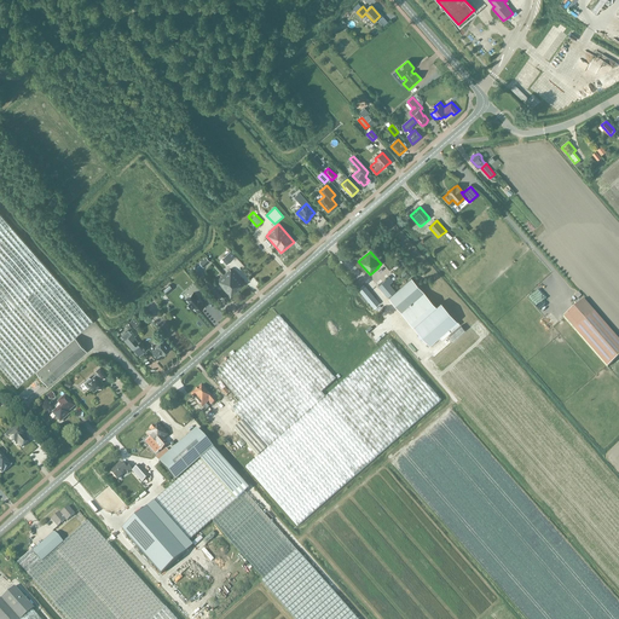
[(221,259),(227,265),(233,259),(229,253),(221,259)]
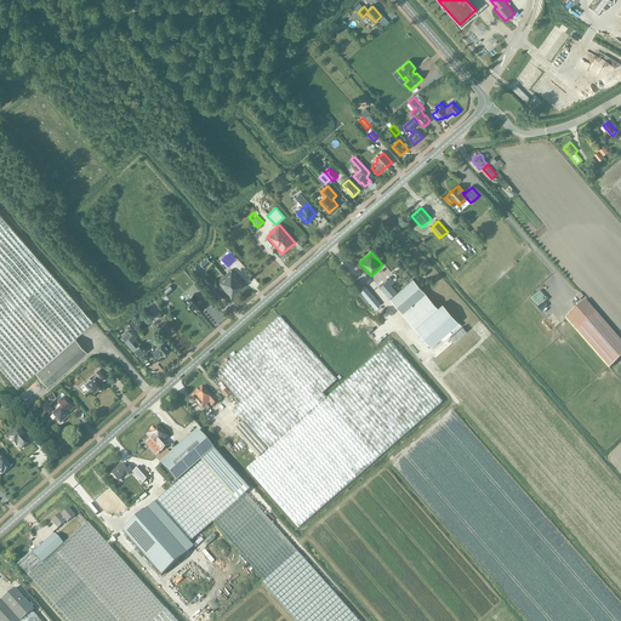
[(206,257),(200,263),(204,268),(211,262),(206,257)]
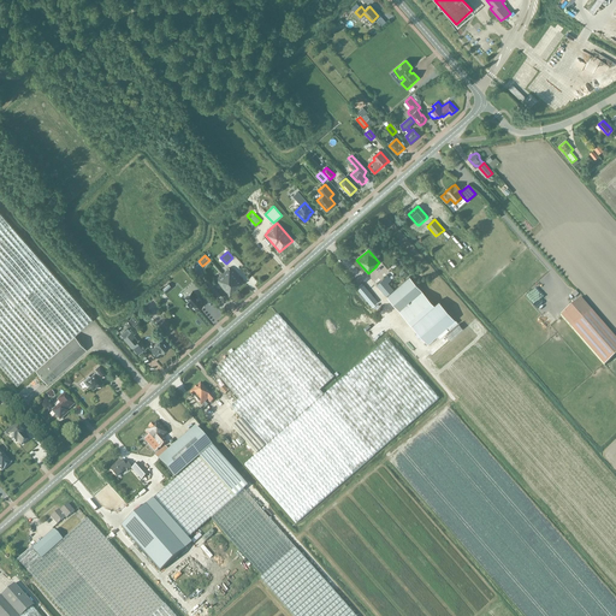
[(229,268),(223,274),(232,285),(231,285),(235,290),(243,284),(232,272),(232,273),(229,268)]
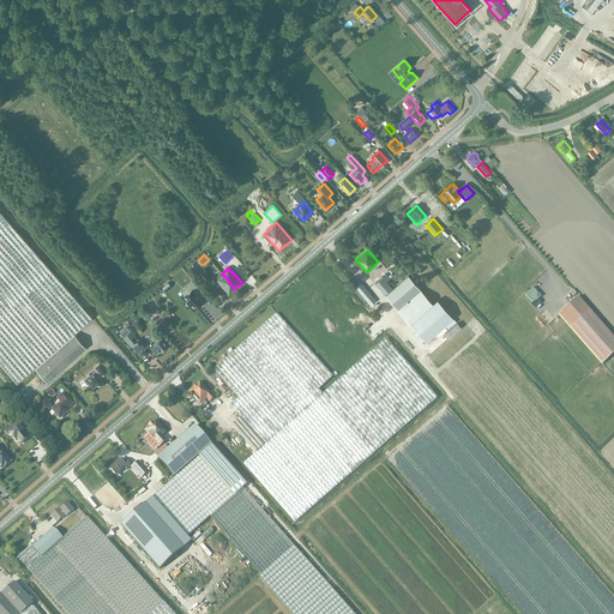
[(232,284),(222,274),(215,280),(228,295),(234,289),(230,284),(232,284)]
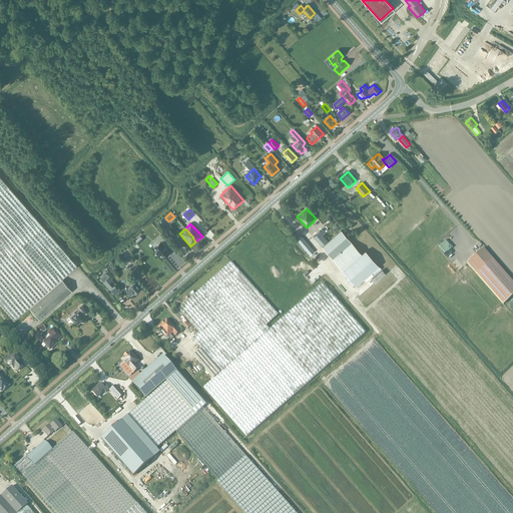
[(314,236),(322,245),(328,240),(323,235),(326,232),(322,229),(314,236)]
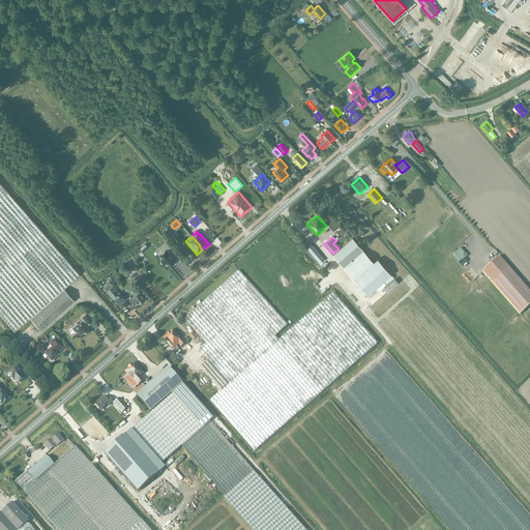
[(377,259),(374,262),(353,238),(333,255),(367,295),(391,274),(377,259)]
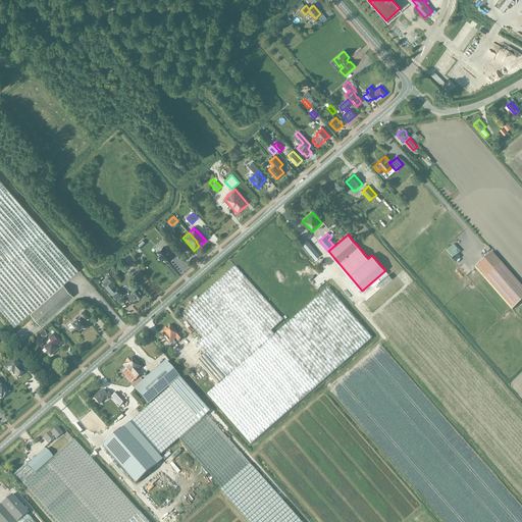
[(160,255),(159,256),(163,260),(163,259),(166,263),(173,257),(170,254),(170,253),(168,251),(171,248),(164,240),(158,245),(161,249),(157,252),(160,255)]
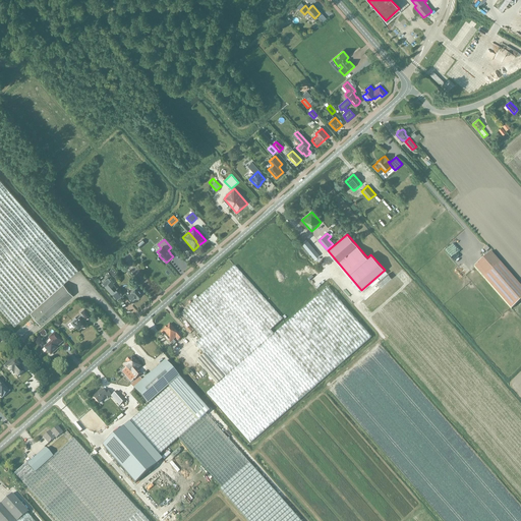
[(301,244),(315,259),(320,255),(306,239),(303,242),(301,244)]
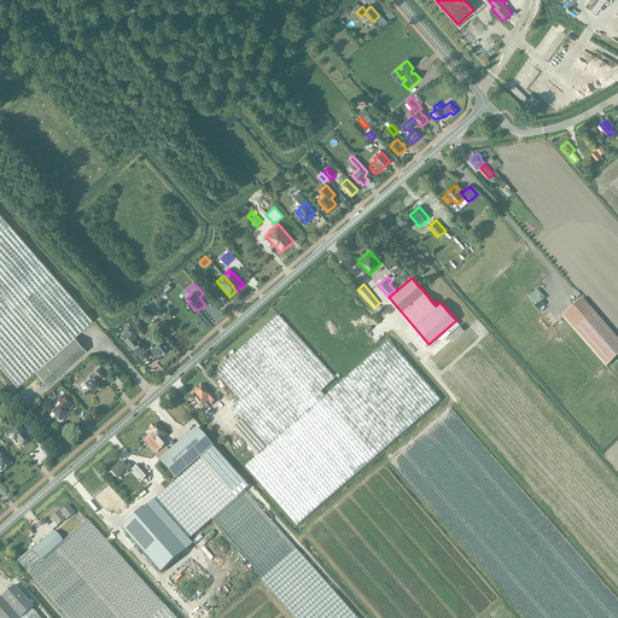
[(563,316),(606,367),(617,356),(617,340),(582,299),(563,316)]
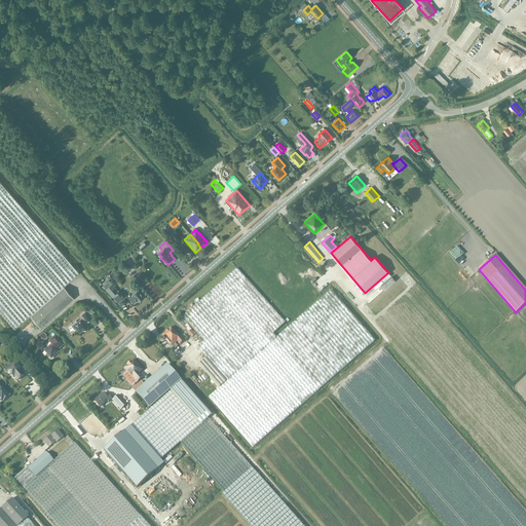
[(192,309),(183,317),(191,327),(203,341),(196,347),(207,359),(199,365),(220,387),(209,397),(253,447),(374,341),(331,291),(276,338),(272,334),(285,324),(236,269),(220,284),(216,288),(209,294),(207,295),(201,301),(197,303),(193,308),(192,309)]
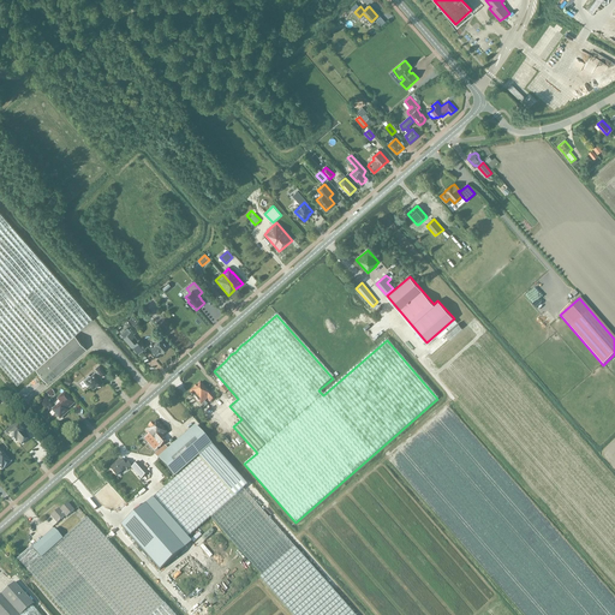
[(127,328),(120,334),(124,338),(137,354),(144,347),(131,332),(127,328)]
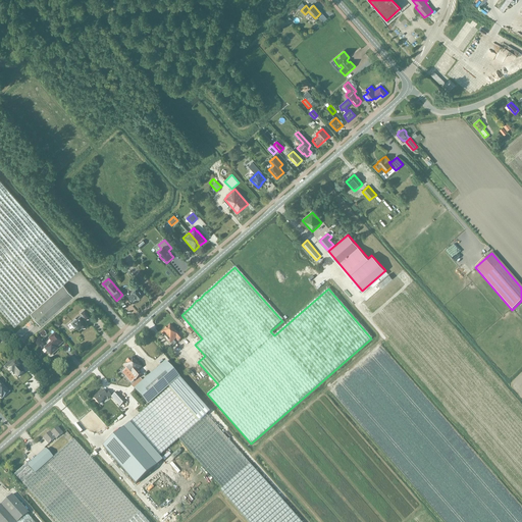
[(132,294),(128,297),(133,302),(137,299),(138,300),(144,295),(138,289),(137,286),(131,293),(132,294)]
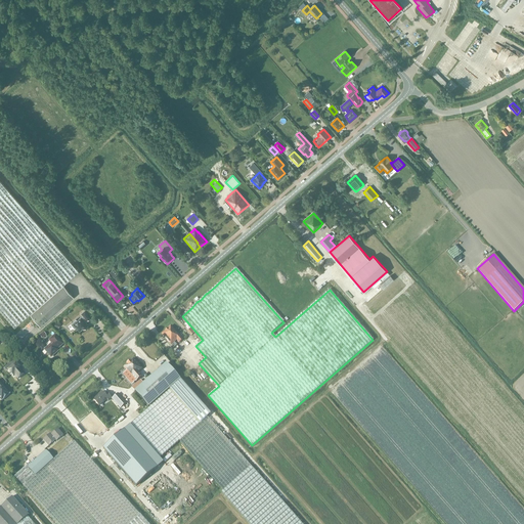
[(87,319),(87,320),(91,317),(85,310),(82,313),(83,315),(77,321),(76,320),(71,324),(75,329),(76,328),(79,332),(83,329),(84,330),(88,325),(85,321),(87,319)]
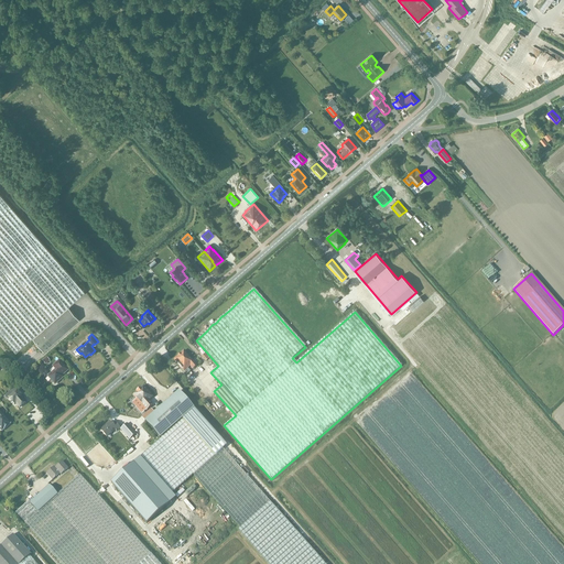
[(184,351),(179,356),(190,368),(191,367),(193,369),(197,366),(184,351)]
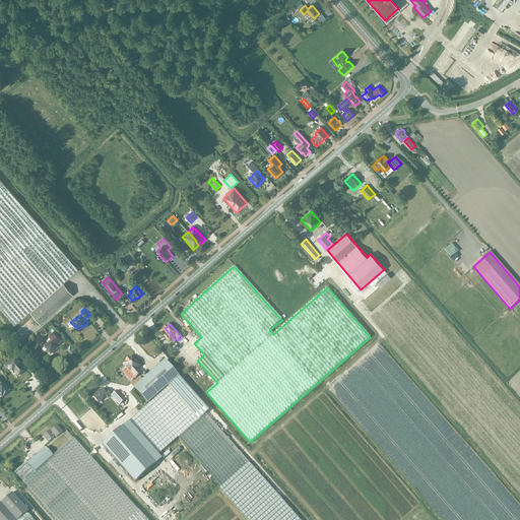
[(165,328),(160,332),(170,342),(172,345),(176,342),(173,339),(175,339),(165,328)]
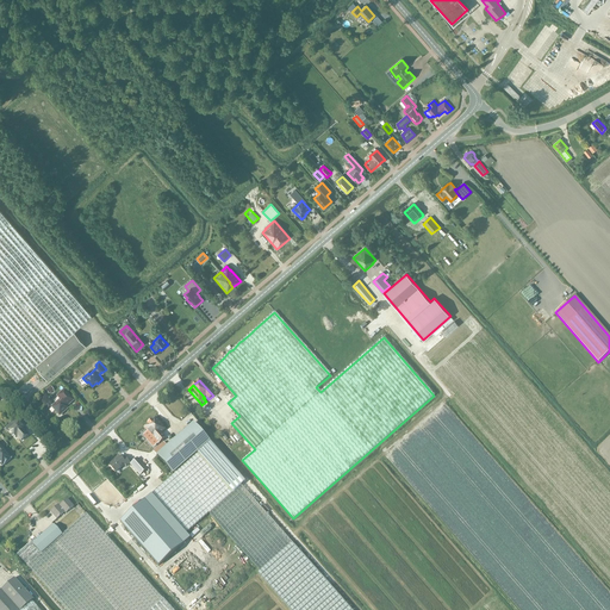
[(60,400),(51,408),(58,415),(58,416),(60,416),(61,415),(66,411),(63,410),(74,400),(64,390),(57,397),(60,400)]
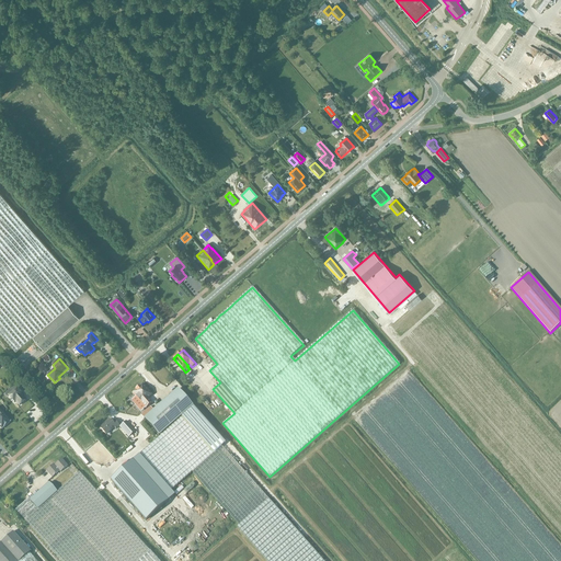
[(142,384),(132,393),(135,397),(132,400),(141,412),(145,409),(146,409),(152,403),(148,399),(149,398),(152,395),(142,384)]
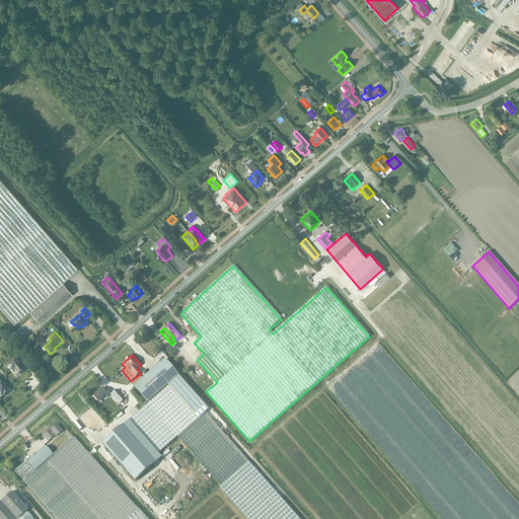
[(15,359),(8,366),(13,372),(14,372),(18,375),(23,370),(20,367),(21,366),(15,359)]
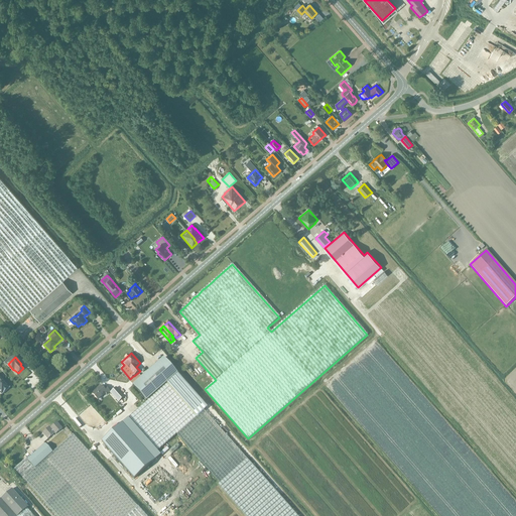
[(138,374),(129,382),(132,385),(146,401),(177,374),(163,358),(141,378),(138,374)]
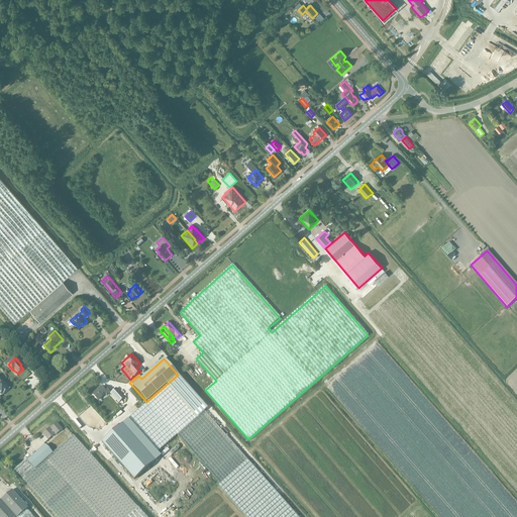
[(197,418),(204,411),(207,408),(178,375),(167,385),(168,385),(197,418)]
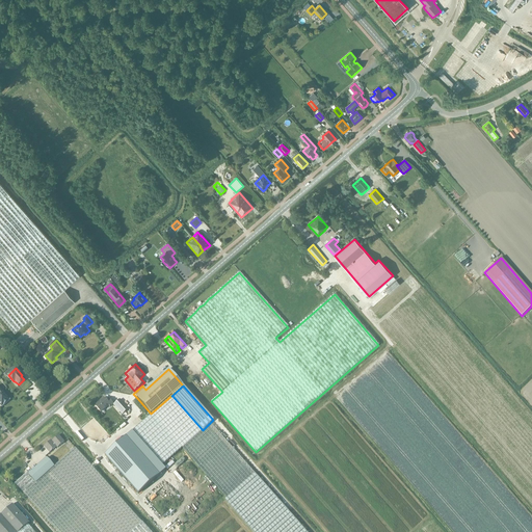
[(0,404),(1,406),(10,399),(0,388),(0,404)]
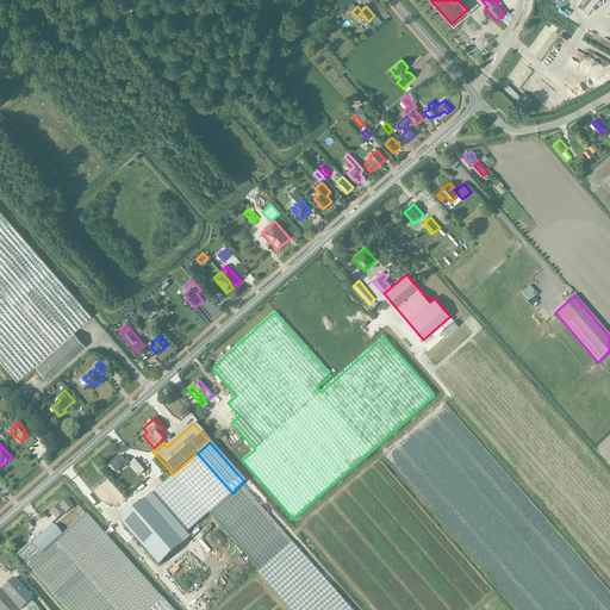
[(198,454),(151,495),(186,534),(209,514),(232,493),(198,454)]
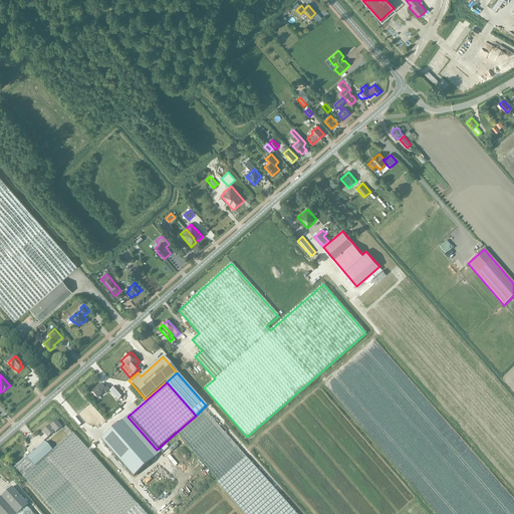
[(91,393),(97,399),(104,392),(106,394),(109,391),(105,386),(103,388),(100,384),(91,393)]
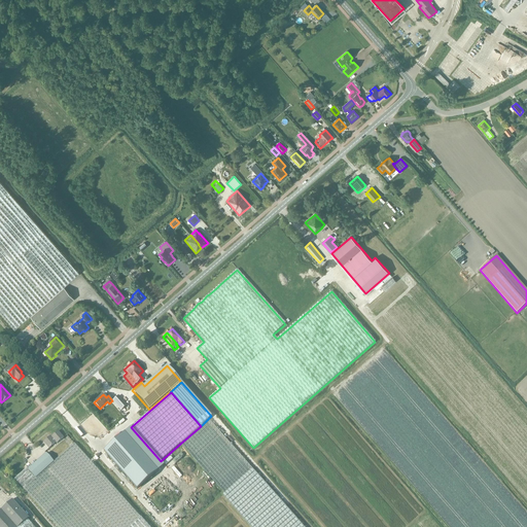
[(127,406),(118,396),(113,401),(121,411),(127,406)]
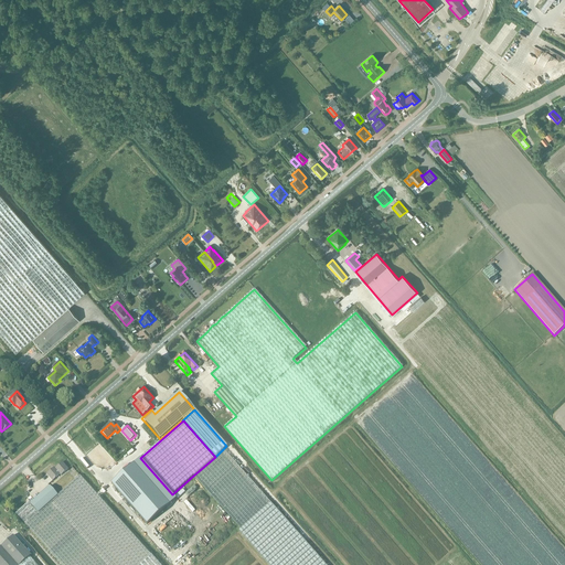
[(215,457),(193,476),(242,528),(238,530),(269,564),(326,564),(223,449),(215,457)]
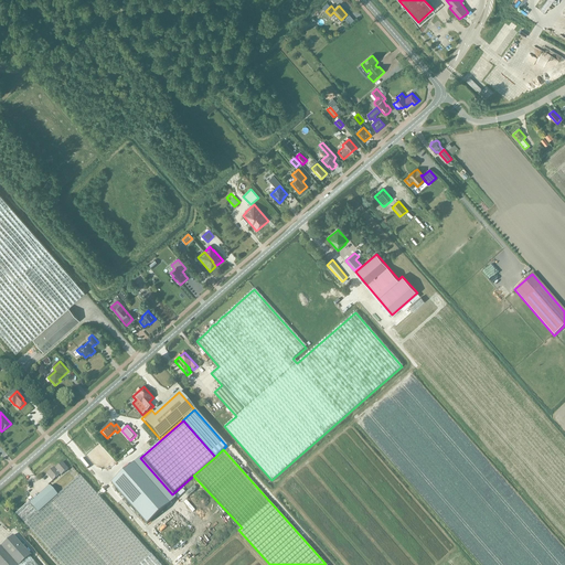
[(147,524),(176,499),(172,494),(140,458),(112,483),(147,524)]
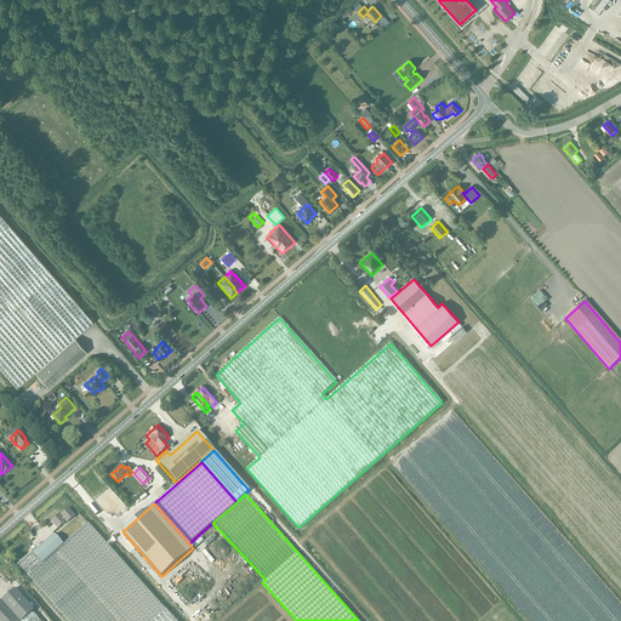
[(51,522),(58,529),(67,522),(67,523),(75,516),(68,508),(61,516),(60,514),(51,522)]
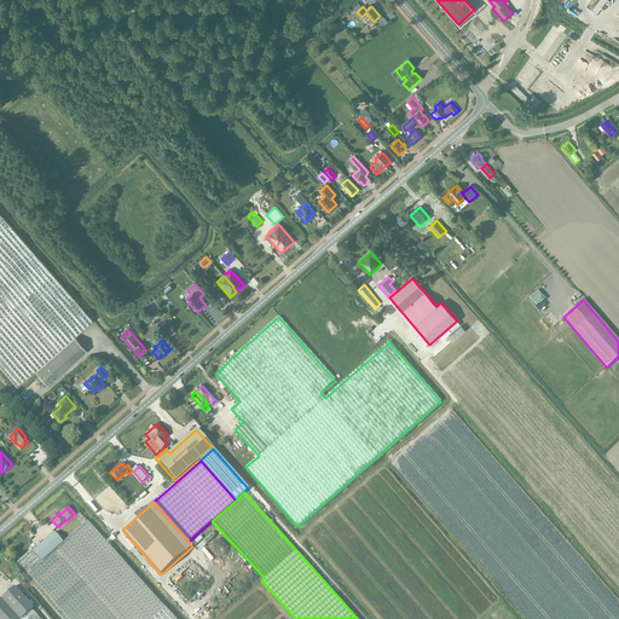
[(68,618),(174,618),(165,608),(87,521),(67,539),(63,543),(56,534),(55,533),(33,553),(32,551),(18,563),(68,618)]
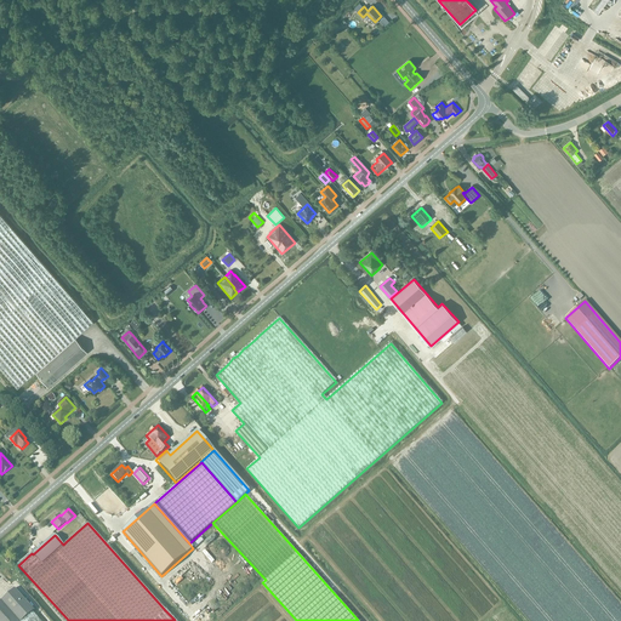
[(60,534),(56,536),(63,545),(67,541),(60,534)]
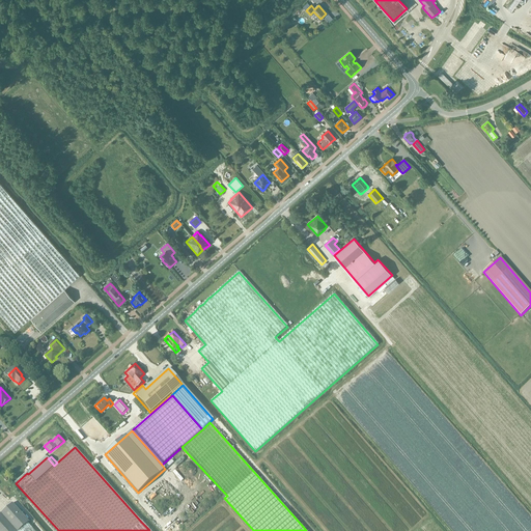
[(0,530),(32,530),(27,525),(29,523),(12,504),(0,514),(0,530)]
